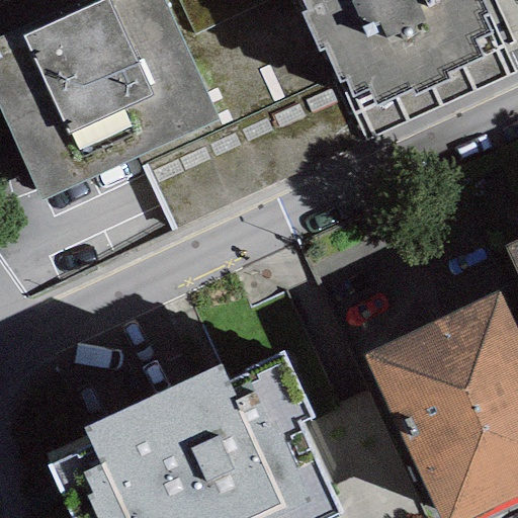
[(167,0),(80,0),(0,36),(0,107),(44,201),(135,160),(170,234),(365,142),(322,51),(318,53),(299,15),(305,13),(299,1),(190,51),(167,0)]
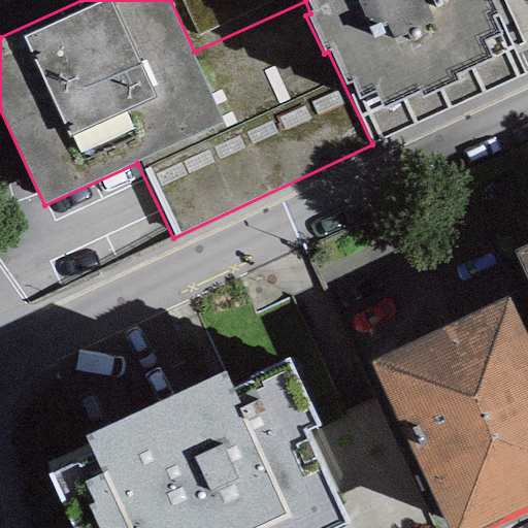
[(304,0),(305,1),(310,13),(305,15),(324,54),(328,52),(372,144),(524,74),(500,24),(497,14),(490,0),(304,0)]
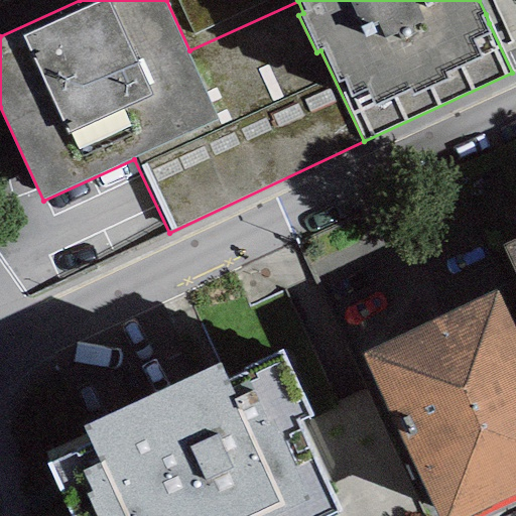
[(515,240),(500,247),(515,281),(515,240)]
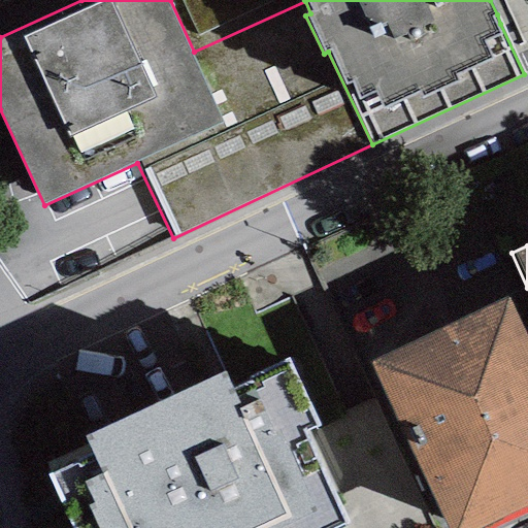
[(527,334),(512,298),(371,361),(447,527),(481,527),(527,506),(527,334)]
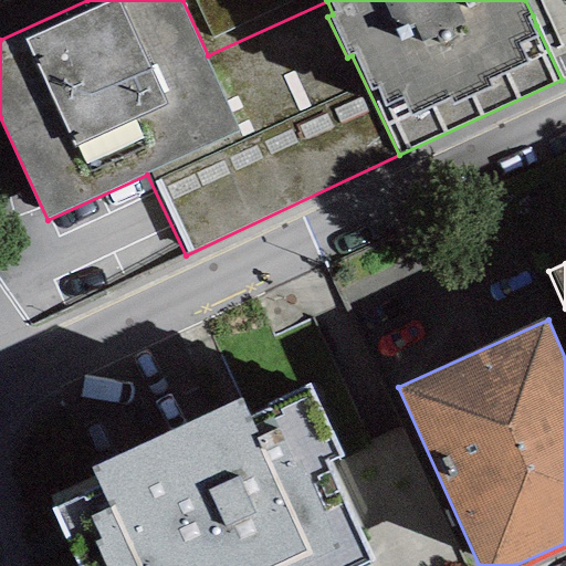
[(238,400),(93,467),(101,484),(49,510),(74,565),(353,565),(367,559),(324,465),(341,458),(307,388),(245,417),(238,400)]
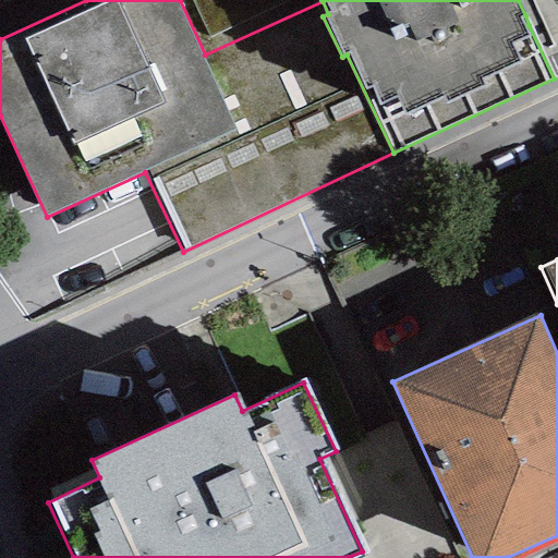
All buildings are outlined.
